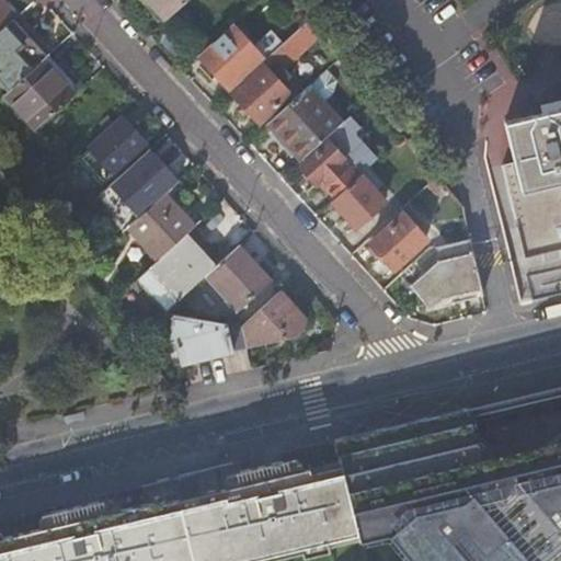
[(187,0),(146,0),(164,21),(187,0)]
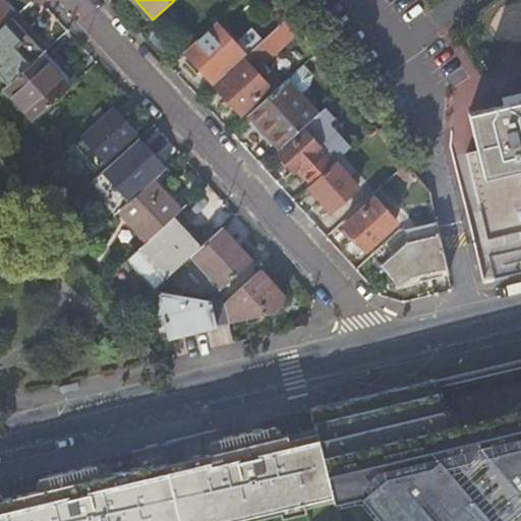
[(0,32),(13,19),(14,18),(0,2),(0,32)]
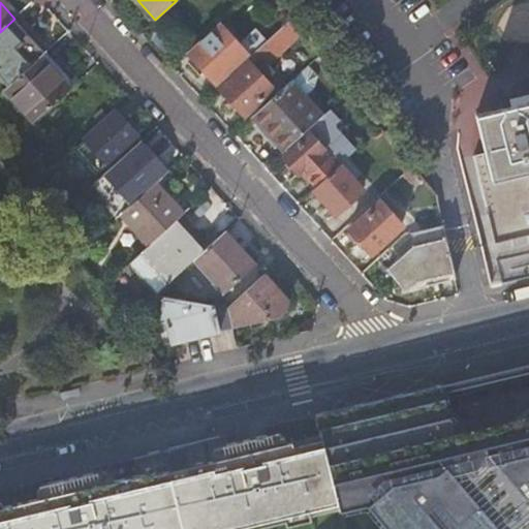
[(0,78),(8,87),(40,57),(44,54),(26,34),(13,20),(0,32),(0,78)]
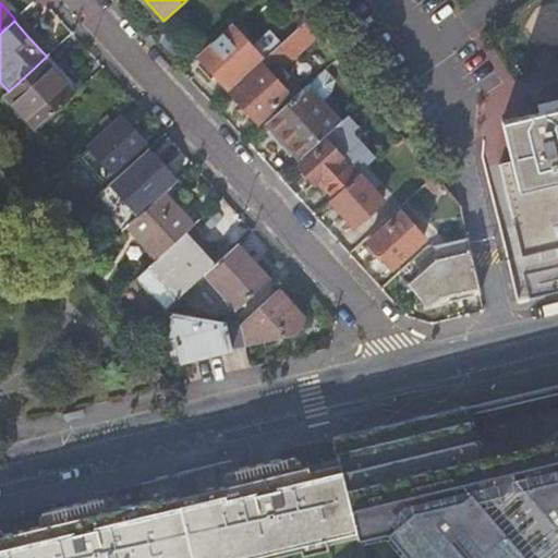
[(273,73),(315,34),(305,22),(276,48),(259,64),(262,67),(232,94),(245,108),(258,123),(266,116),(289,96),(271,77),(270,75),(273,73)]
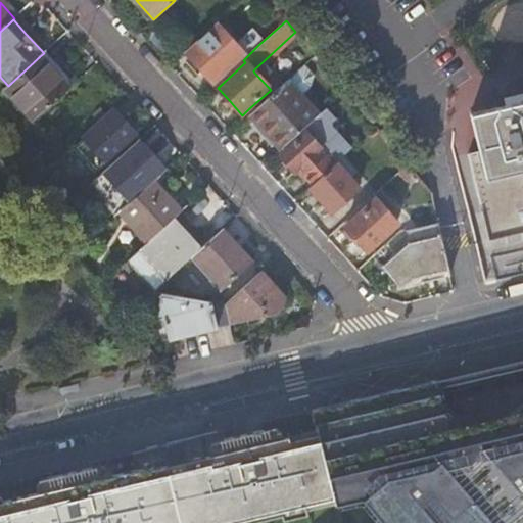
[(200,68),(214,83),(244,55),(218,26),(187,53),(200,68)]
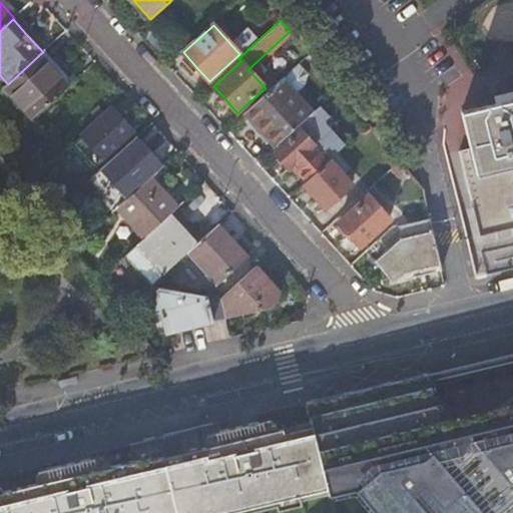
[(8,84),(4,89),(32,120),(68,87),(51,69),(39,55),(8,84)]
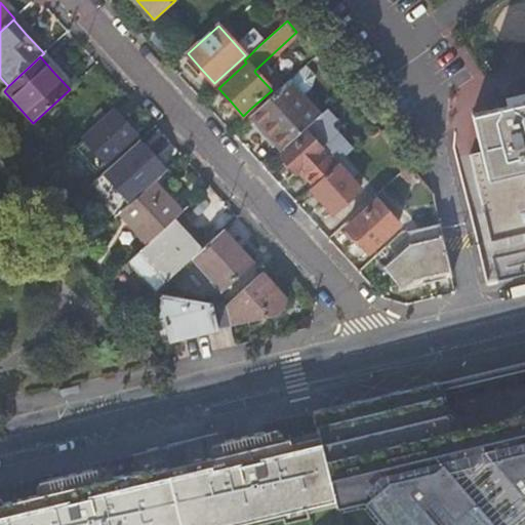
[(303,130),(319,116),(288,81),(250,117),(258,125),(281,151),(303,130)]
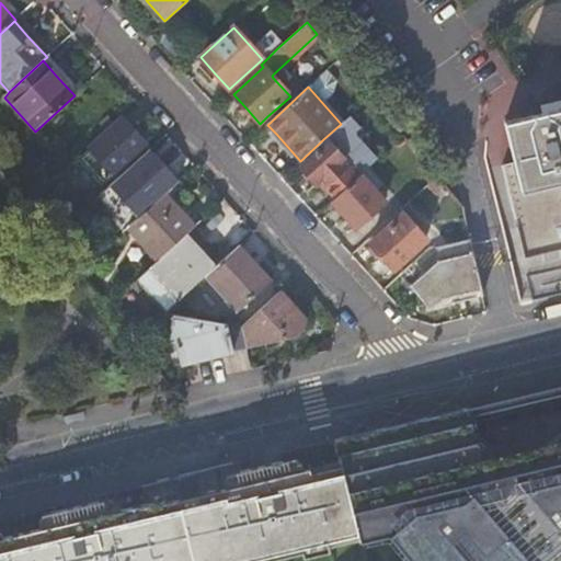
[(511,193),(560,181),(560,105),(535,112),(505,118),(514,159),(503,161),(511,193)]
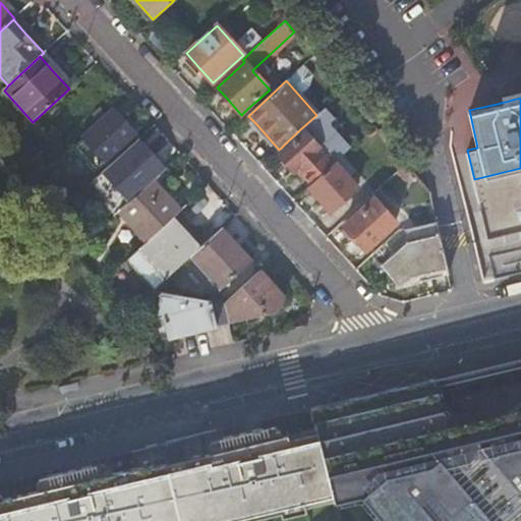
[(323,109),(316,115),(300,129),(304,133),(279,157),(292,171),(296,167),(300,164),(307,171),(303,174),(311,184),(333,165),(335,163),(349,150),(341,139),(332,140),(328,136),(329,122),(333,119),(323,109)]
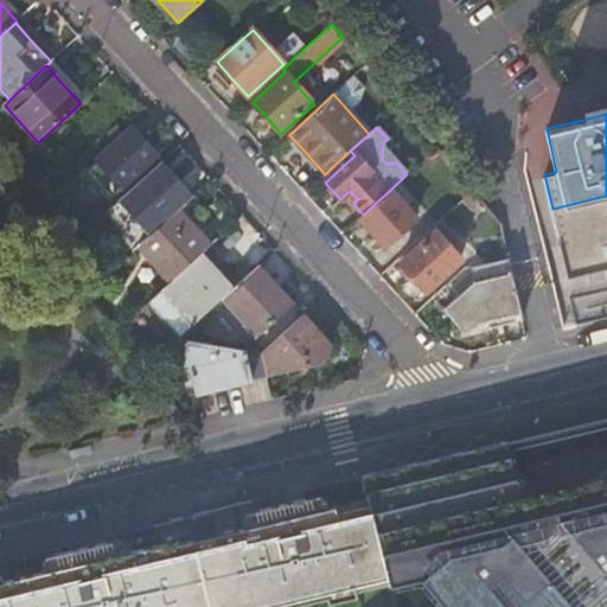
[(144,142),(132,131),(87,172),(112,199),(158,157),(144,142)]
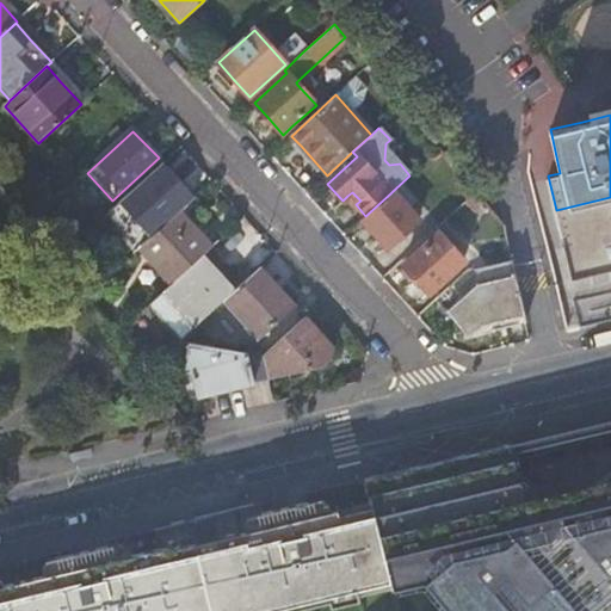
[(357,156),(352,152),(327,176),(323,179),(327,184),(357,156)]
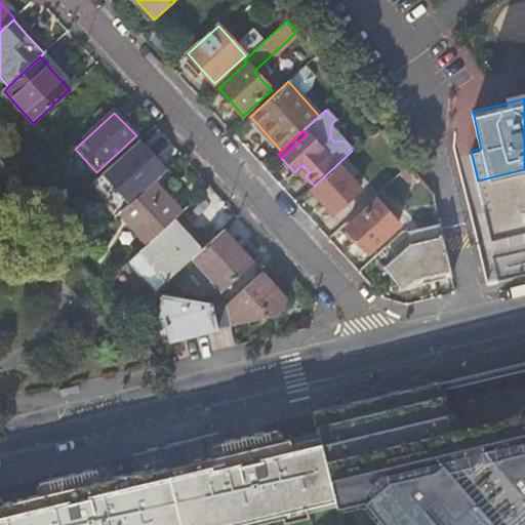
[(360,190),(337,164),(335,166),(314,186),(310,189),(326,206),(333,214),(360,190)]
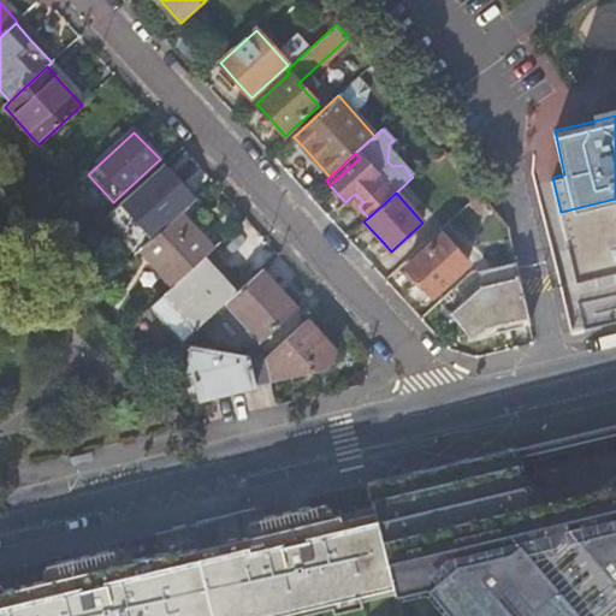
[(355,202),(359,206),(363,202),(355,194),(350,197),(355,202)]
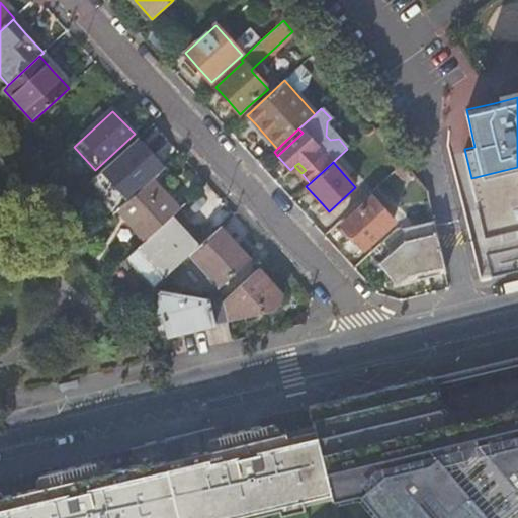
[(517,167),(471,178),(485,237),(517,229),(517,167)]
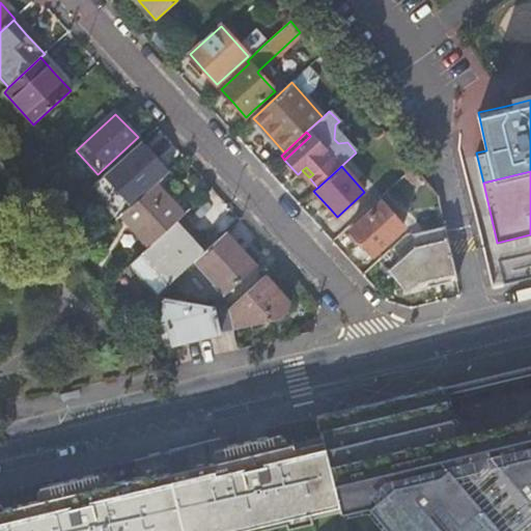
[(156,185),(121,216),(149,246),(174,223),(184,215),(167,197),(156,185)]
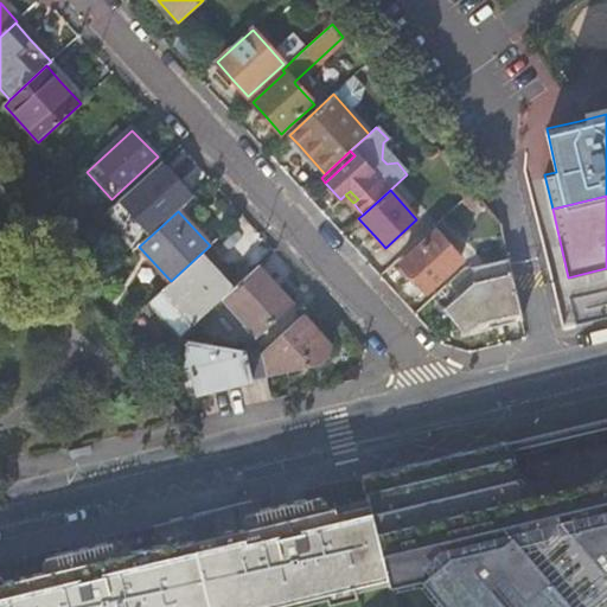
[(461,260),(435,232),(400,264),(407,273),(425,292),(461,260)]
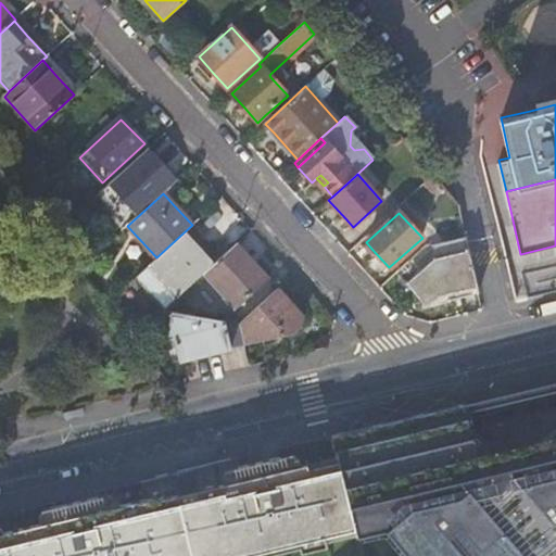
[(156,257),(134,278),(164,311),(204,273),(212,266),(194,248),(182,234),(156,257)]
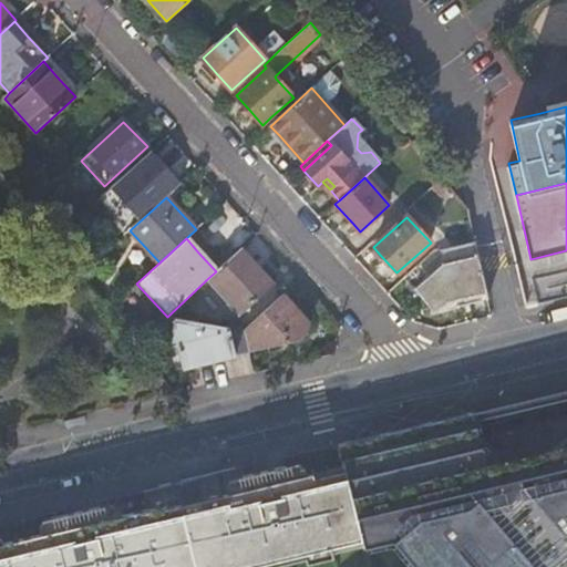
[(481,270),(474,243),(440,251),(443,264),(435,271),(413,290),(428,307),(443,303),(486,294),(481,270)]
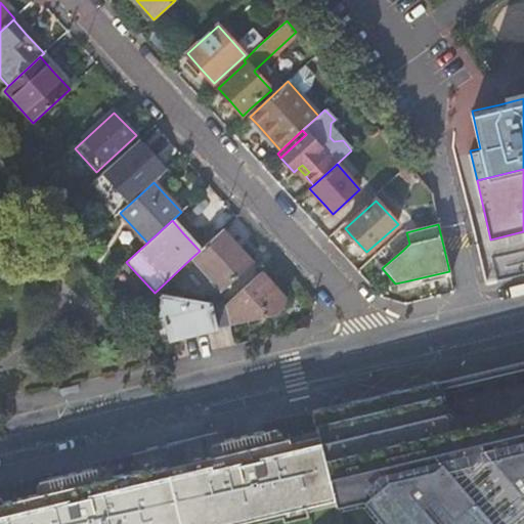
[(239,248),(222,229),(200,251),(192,257),(222,290),(224,288),(253,262),(239,248)]
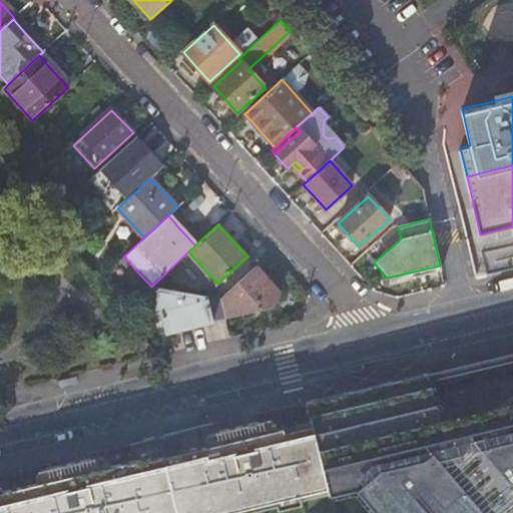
[(394,228),(386,235),(394,245),(401,238),(398,227),(394,228)]
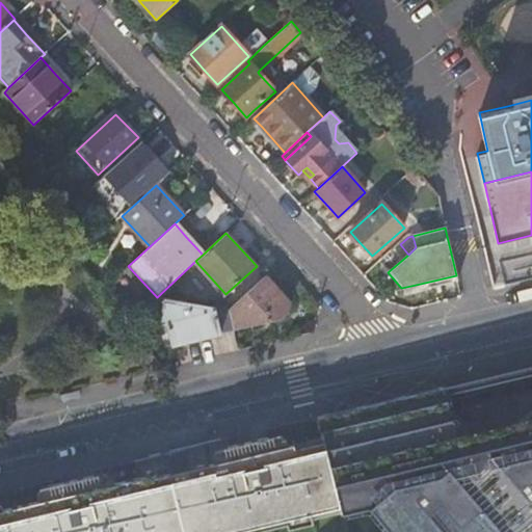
[(436,287),(457,282),(456,275),(416,285),(417,291),(436,287)]
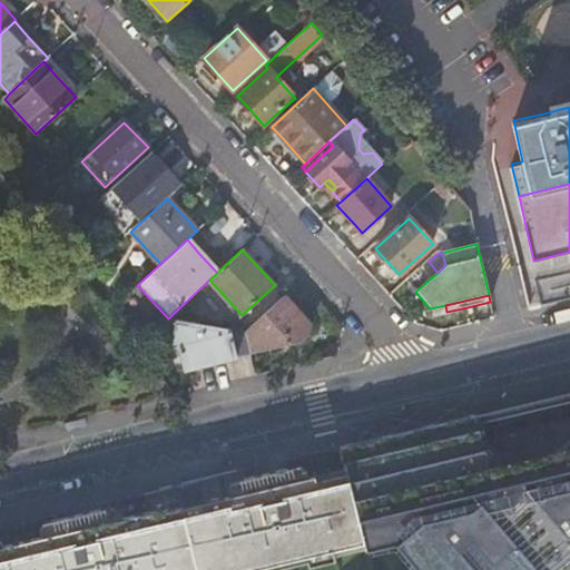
[(249,354),(251,355),(278,349),(300,343),(308,337),(310,326),(283,296),(244,333),(249,354)]
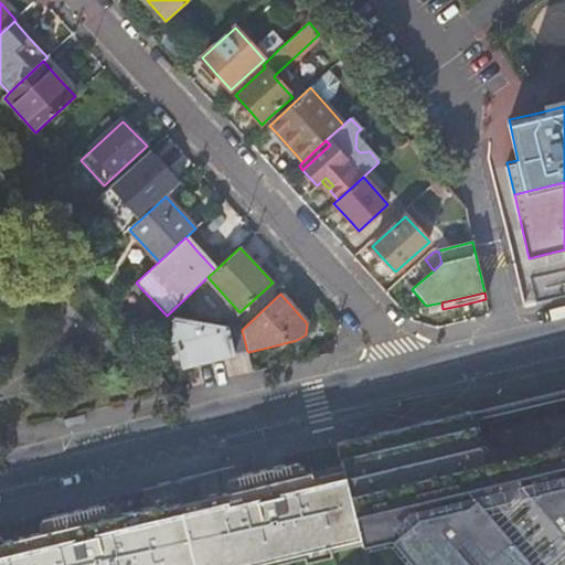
[(164,318),(150,330),(172,328),(182,369),(208,362),(235,354),(227,328),(164,318)]
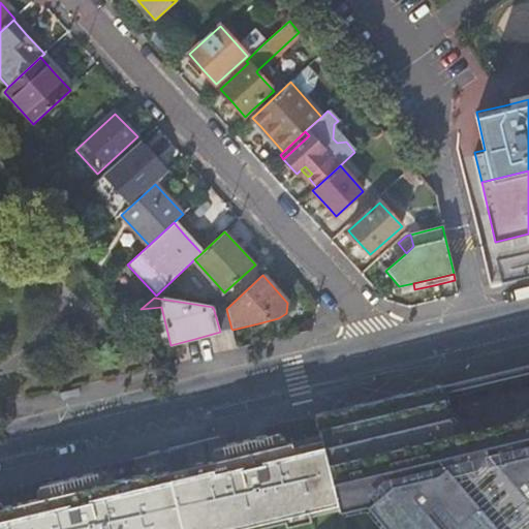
[(213,307),(220,332),(221,332),(231,329),(226,309),(224,308),(213,307)]
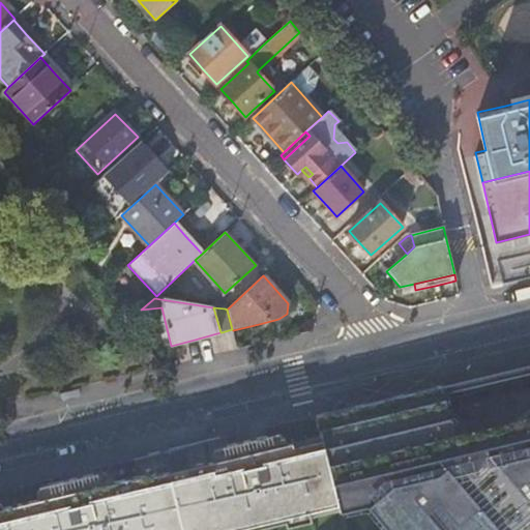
[(510,529),(529,513),(529,377),(439,400),(436,387),(287,424),(260,431),(262,438),(223,447),(221,440),(119,465),(87,472),(88,476),(49,487),(52,498),(0,509),(0,529),(510,529)]
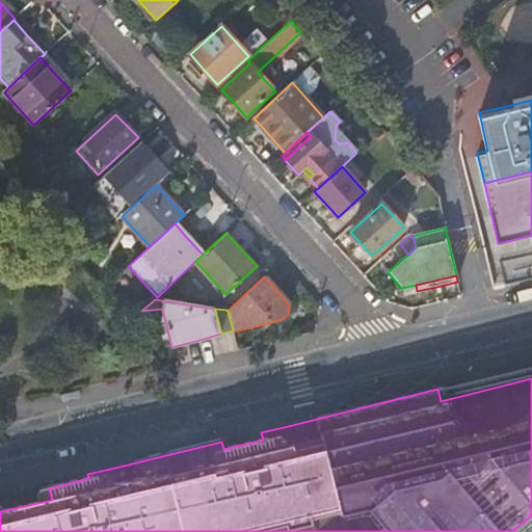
[(531,531),(531,515),(512,531),(531,531)]
